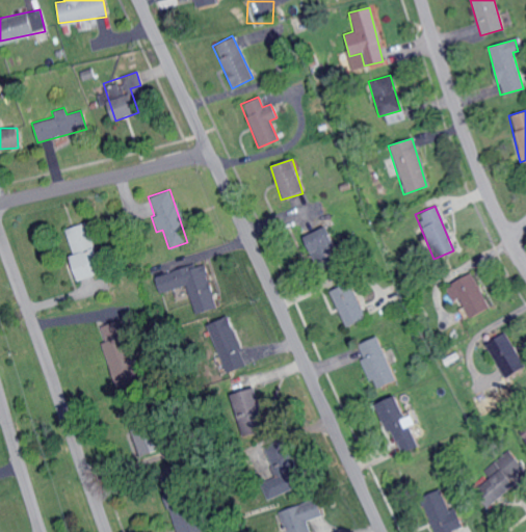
[(63,230),(79,281),(102,274),(86,222),(63,230)]
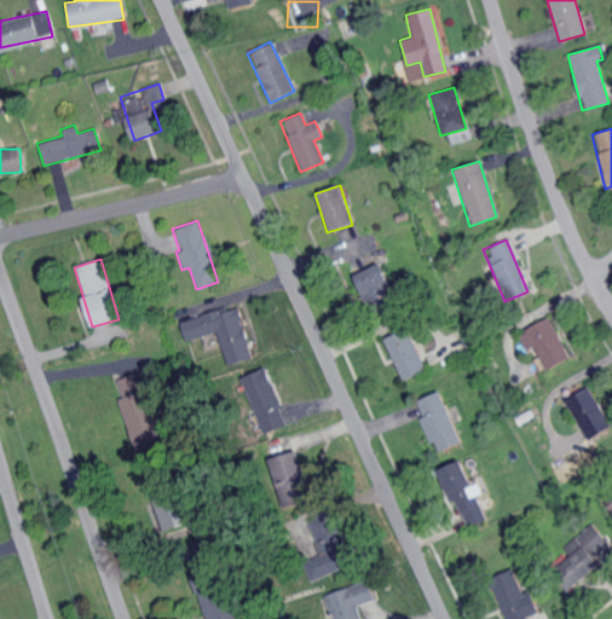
[(352,275),(365,308),(393,296),(380,262),(352,275)]
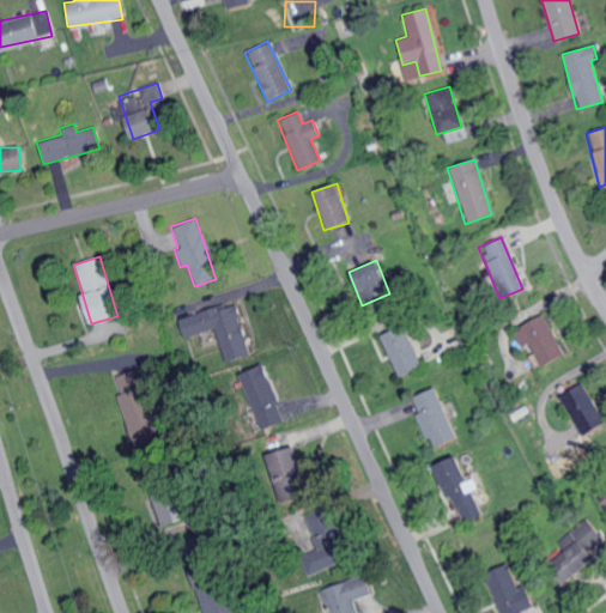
[(222,362),(247,356),(232,302),(175,317),(181,338),(212,329),(222,362)]
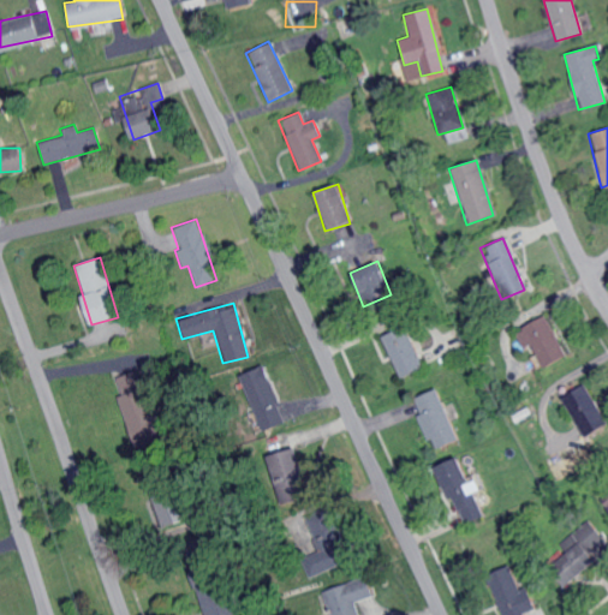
[(530,345),(538,368),(562,359),(546,317),(512,330),(519,350),(530,345)]
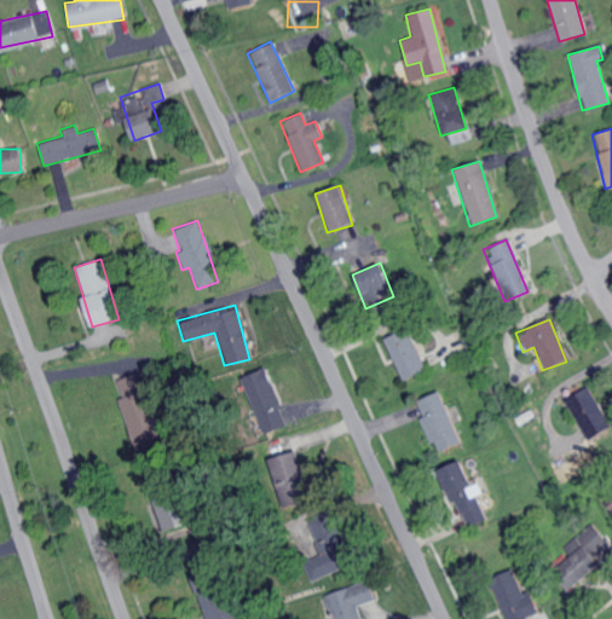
[(384,339),(402,382),(426,372),(408,329),(384,339)]
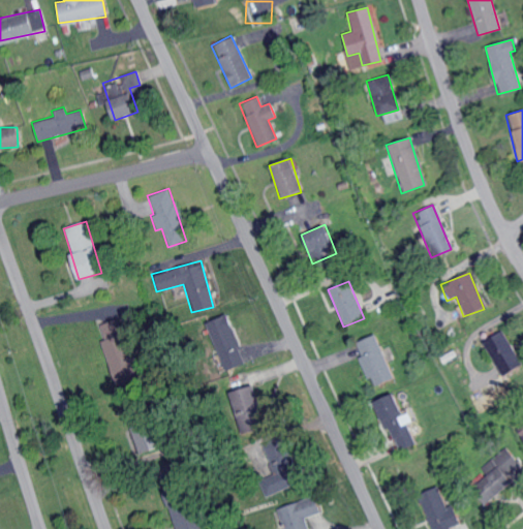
[(206,321),(222,371),(245,364),(229,314),(206,321)]
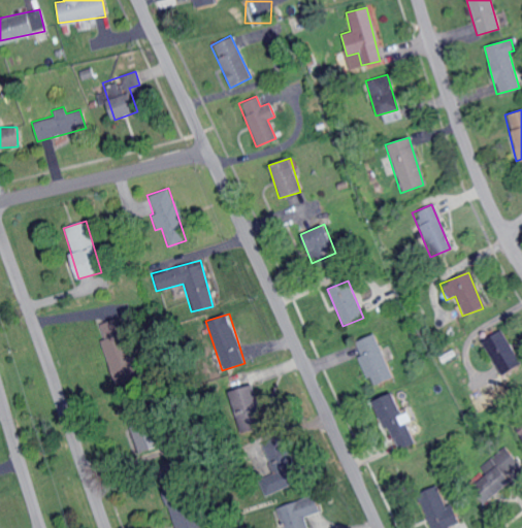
[(93,326),(111,385),(136,376),(118,319),(93,326)]
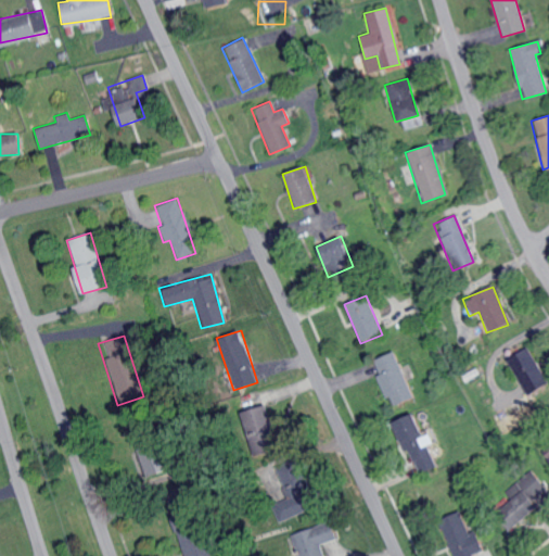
[(527,395),(547,383),(526,348),(506,359),(527,395)]
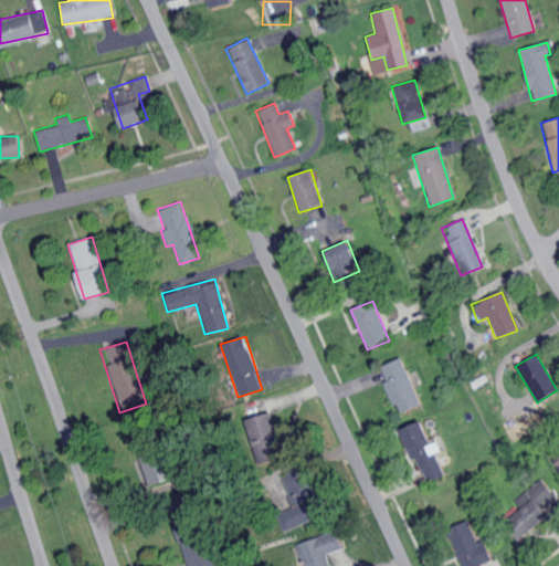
[(400,415),(421,405),(401,358),(377,368),(393,406),(396,405),(400,415)]
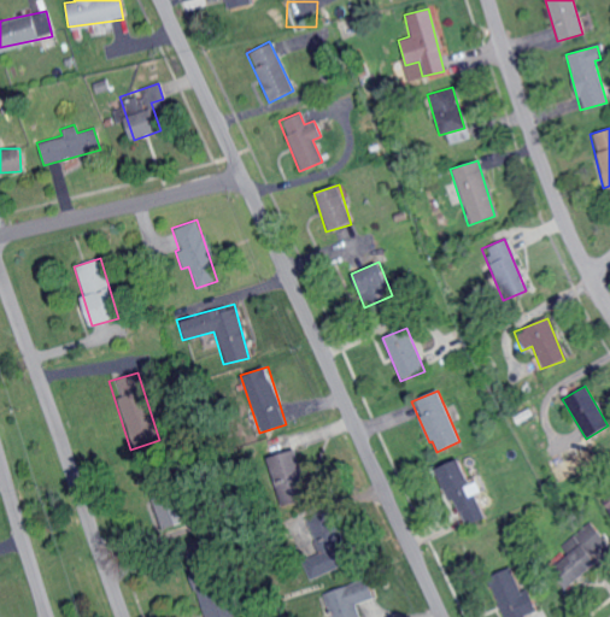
[(299,447),(276,456),(285,479),(273,483),(277,498),(286,495),(294,518),(321,509),(299,447)]
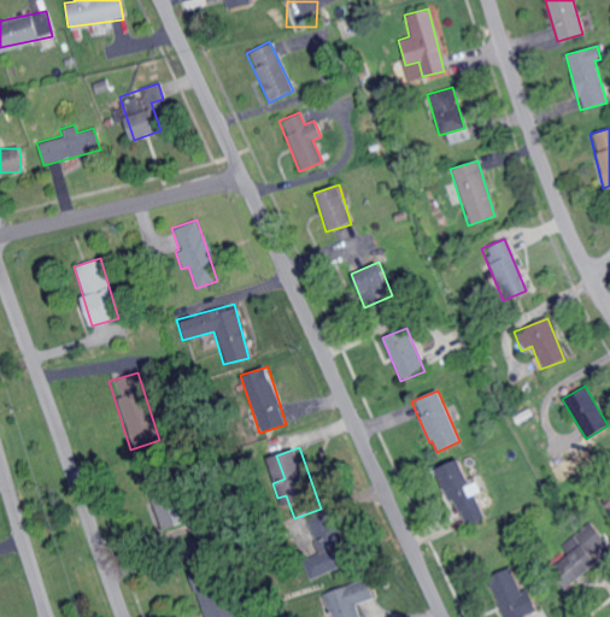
[(471,487),(461,459),(439,468),(464,528),(485,519),(471,487)]
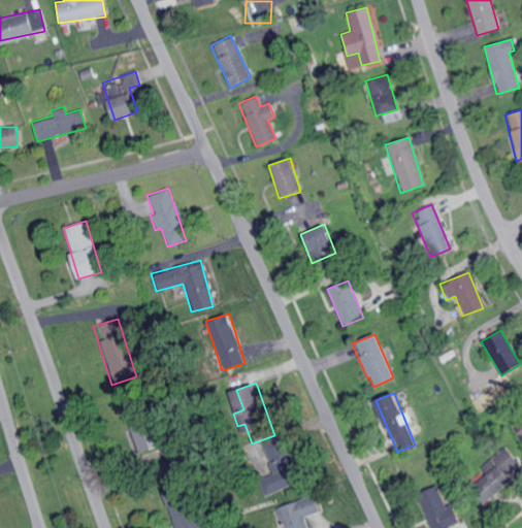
[(159,446),(143,404),(122,413),(138,454),(159,446)]
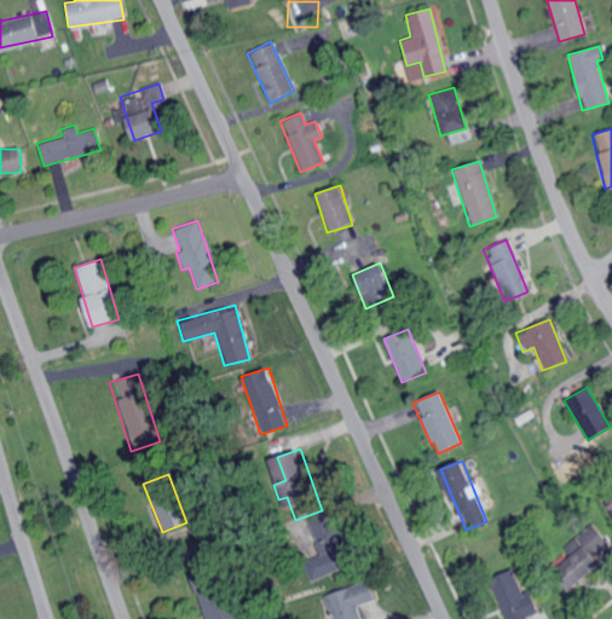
[(353,563),(333,512),(310,520),(330,573),(353,563)]
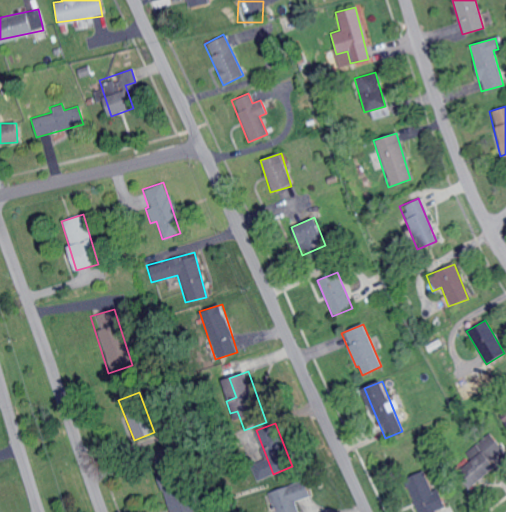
[(488,459),(500,451),(493,442),(458,466),(470,483),(494,468),(488,459)]
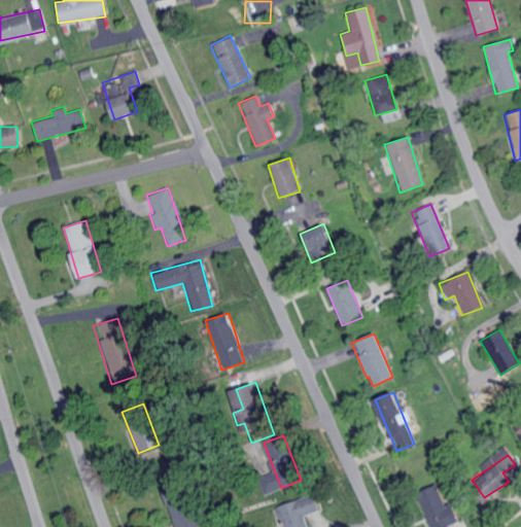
[(459,521),(451,502),(445,504),(437,485),(416,494),(429,526),(448,526),(459,521)]
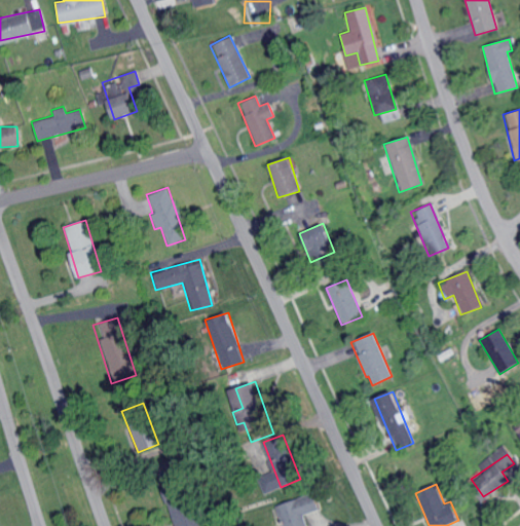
[(198,525),(172,485),(154,496),(174,525),(198,525)]
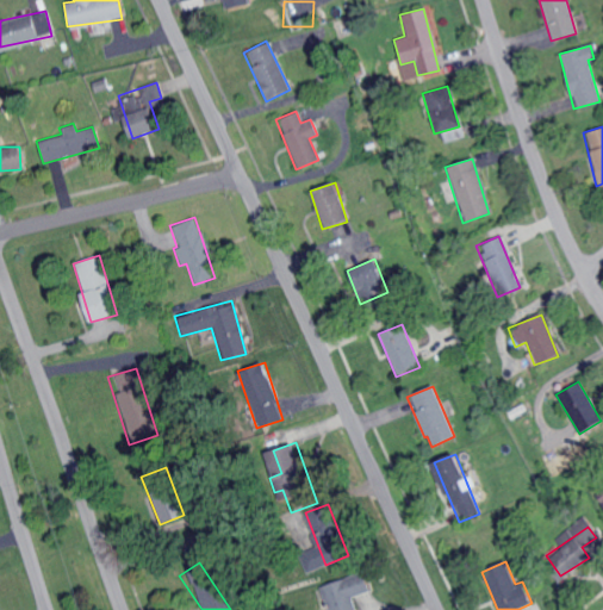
[(356,609),(354,597),(368,593),(364,574),(321,586),(328,609),(356,609)]
